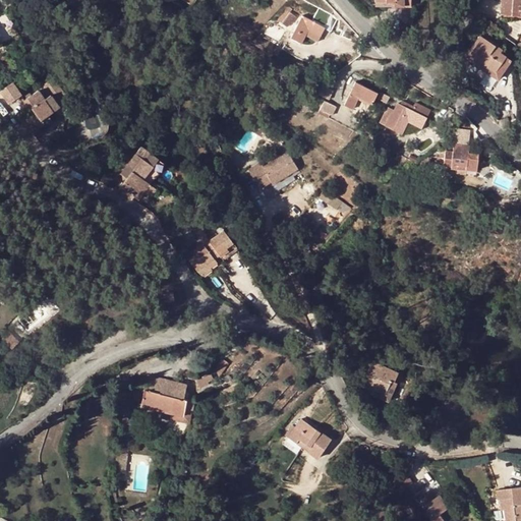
[(520,0),(502,0),(502,14),(520,16),(520,9),(520,0)]
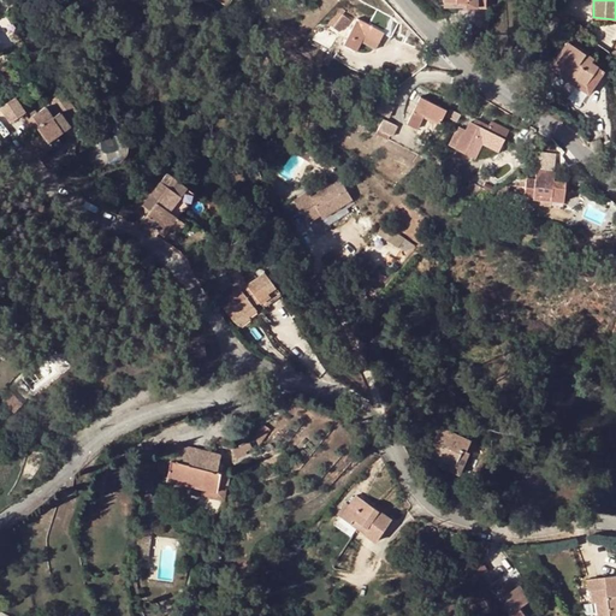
[(615,24),(615,11),(615,19),(593,17),(592,23),(615,24)]
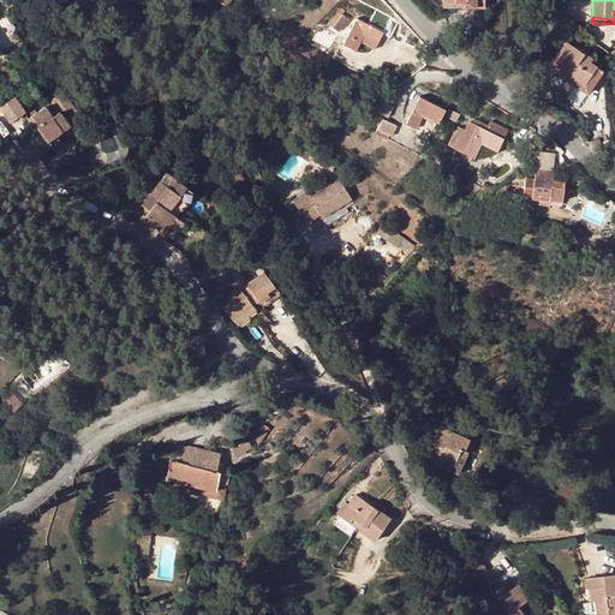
[(358,21),(344,46),(357,52),(362,43),(375,51),(383,35),(390,39),(398,24),(376,13),(369,27),(358,21)]
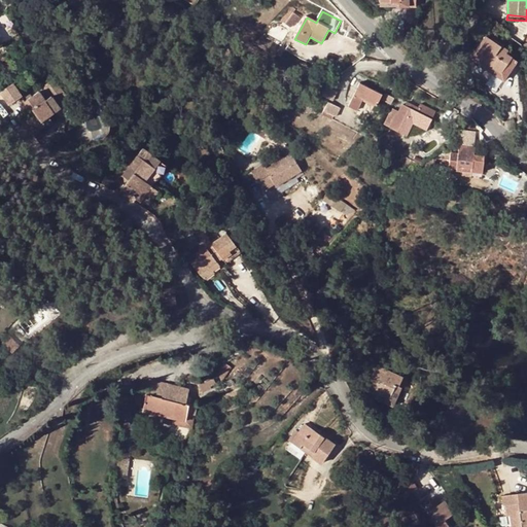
[(294,13),(285,25),(290,29),(300,18),(294,13)]
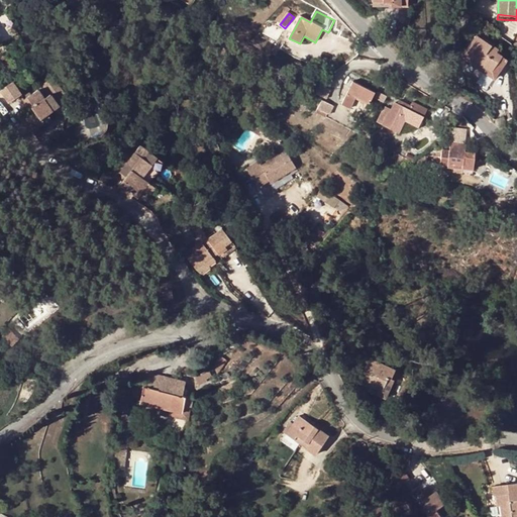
[(491,72),(502,57),(497,53),(498,50),(477,36),(461,59),(471,64),(473,60),(491,72)]
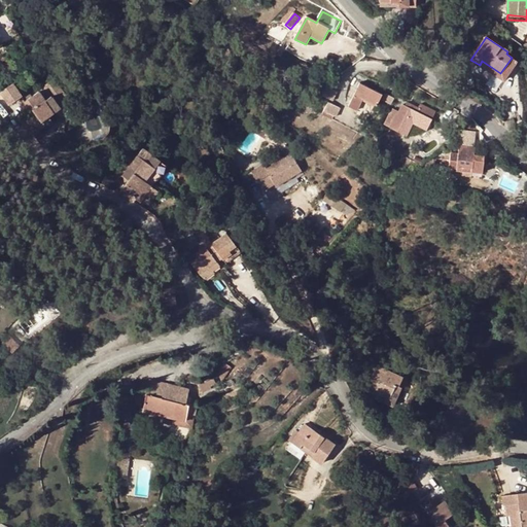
[(518,61),(512,58),(500,73),(482,61),(480,65),(504,81),(518,61)]
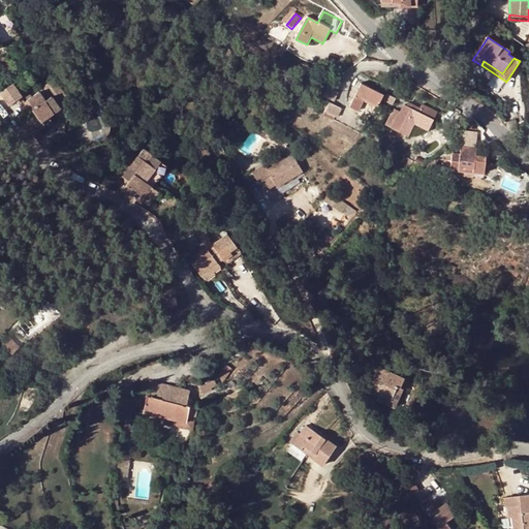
[(48,85),(40,89),(45,98),(53,94),(48,85)]
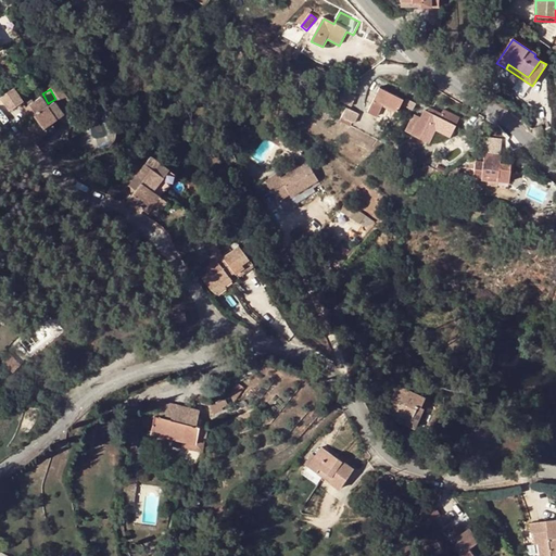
[(383,104),(397,112),(403,100),(380,89),(368,113),(377,117),(383,104)]
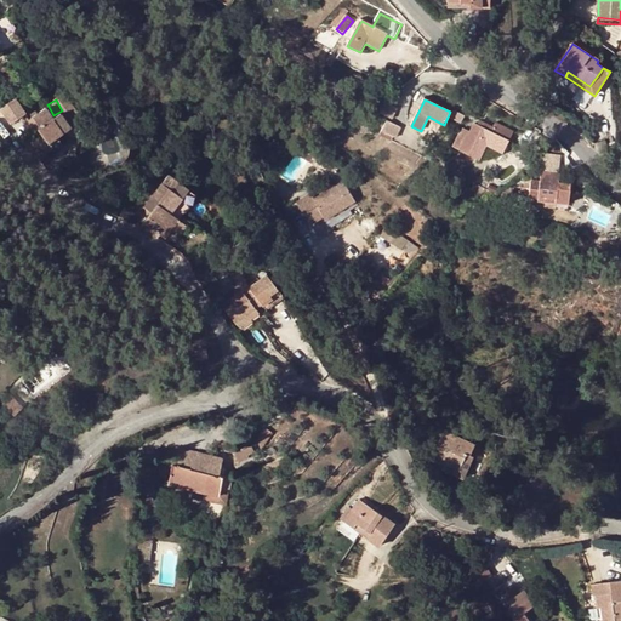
[(387,102),(381,112),(392,118),(398,107),(387,102)]
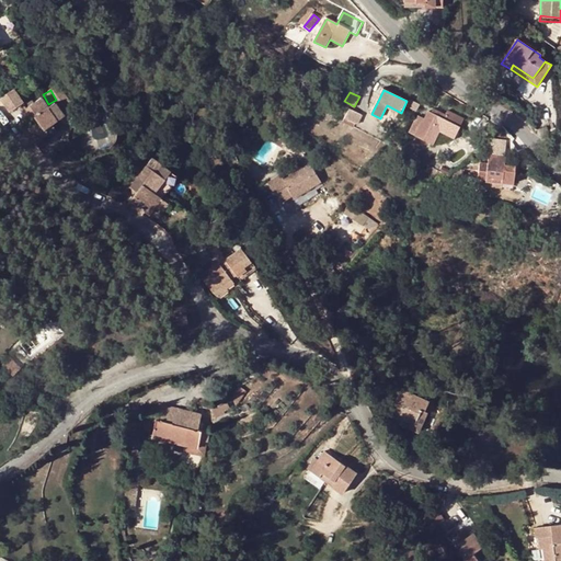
[(16,99),(8,105),(10,107),(19,102),(16,99)]
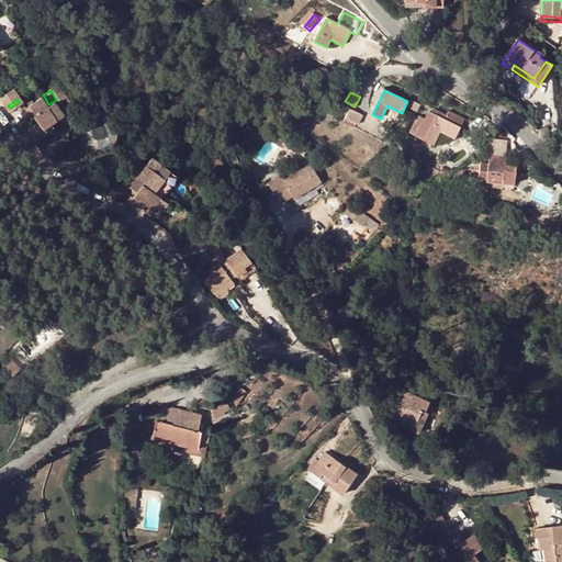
[(57,122),(48,108),(42,99),(26,109),(22,112),(29,123),(33,120),(36,117),(42,126),(38,127),(31,134),(37,143),(48,135),(49,137),(57,132),(53,125),(57,122)]
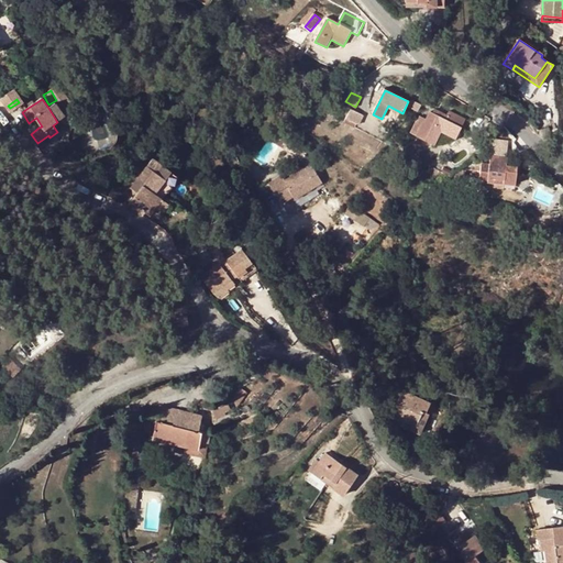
[(48,108),(57,122),(65,118),(55,103),(48,108)]
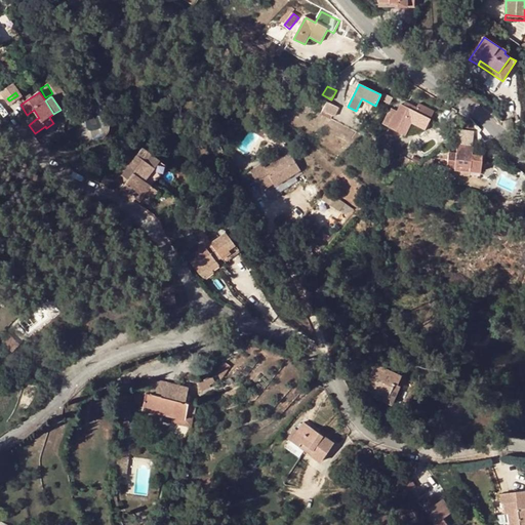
[(339,108),(327,102),(323,110),(335,116),(339,108)]
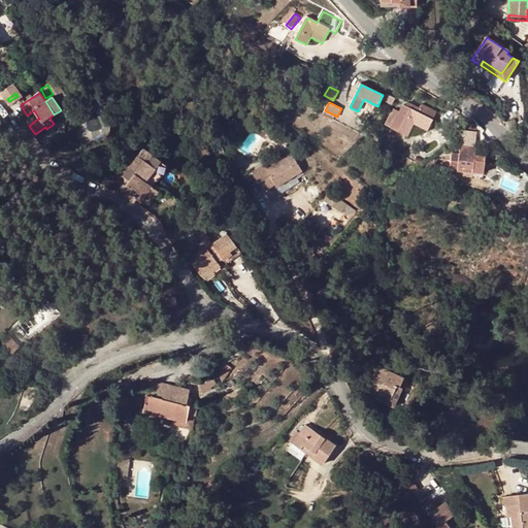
[(409,104),(407,107),(410,109),(419,113),(421,109),(409,104)]
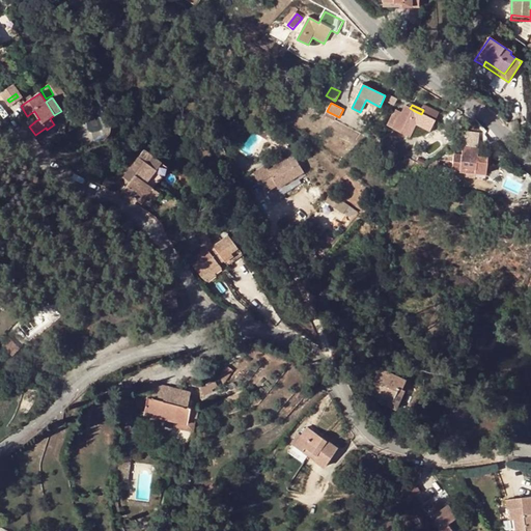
[(395,113),(389,128),(401,134),(413,110),(410,108),(406,107),(402,113),(397,111),(396,113),(395,113)]
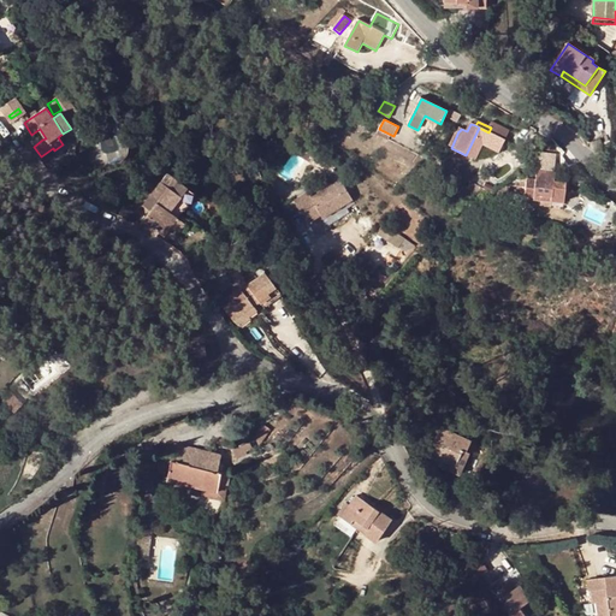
[(491,128),(489,132),(505,140),(508,132),(493,125),(491,128)]
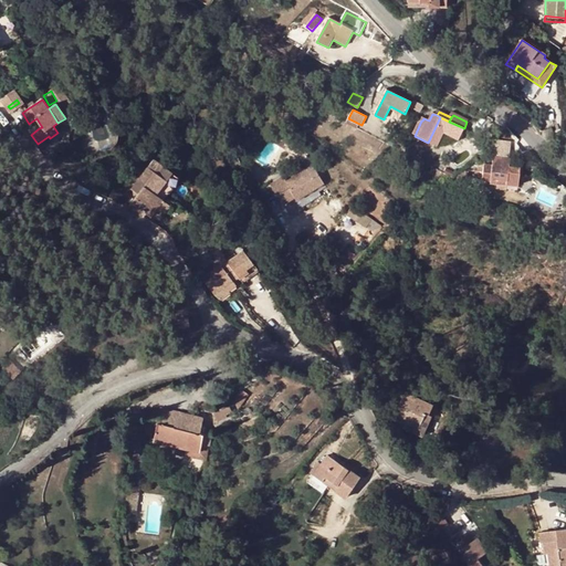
[(449,122),(440,117),(428,143),(437,146),(444,134),(459,140),(464,128),(449,122)]
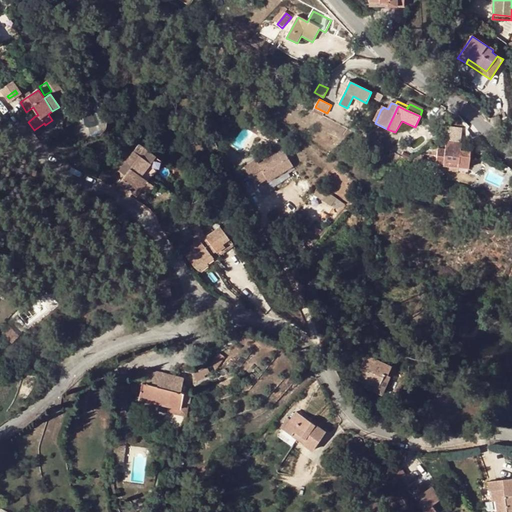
[(461,144),(446,142),(446,149),(438,149),(436,164),(444,164),(444,163),(452,163),(452,167),(468,169),(470,152),(461,151),(461,144)]
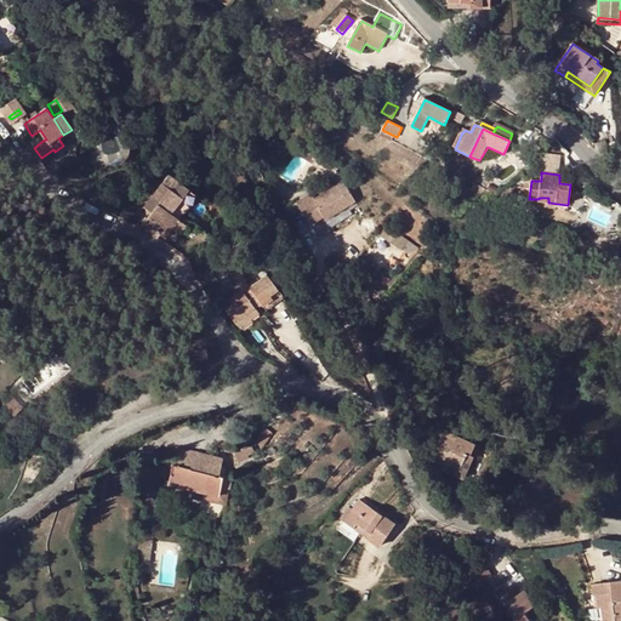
[(144,209),(147,210),(152,214),(147,220),(141,228),(158,240),(161,235),(166,239),(198,197),(170,175),(144,209)]
